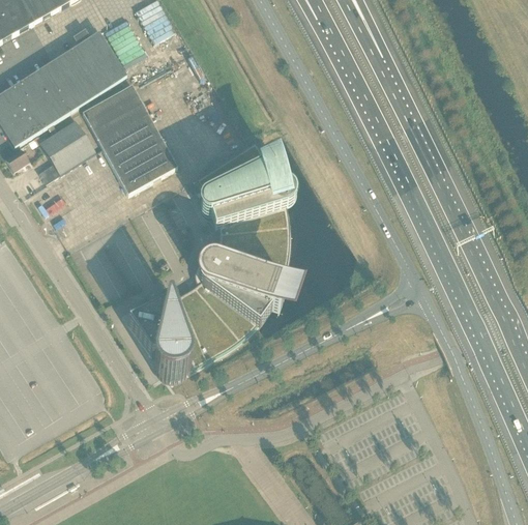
[(0,40),(37,19),(30,4),(27,0),(0,0),(0,40)]
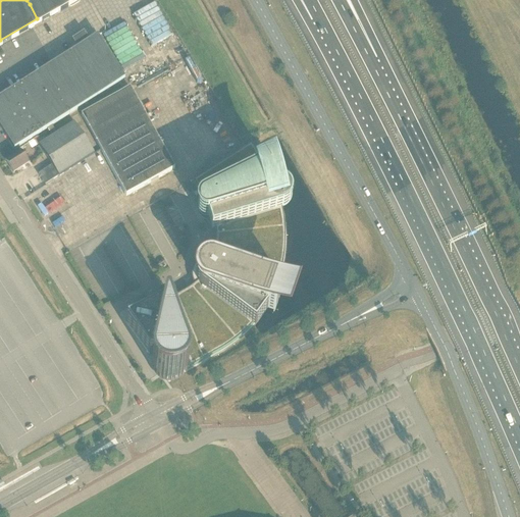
[(27,0),(30,4),(37,18),(70,0),(27,0)]
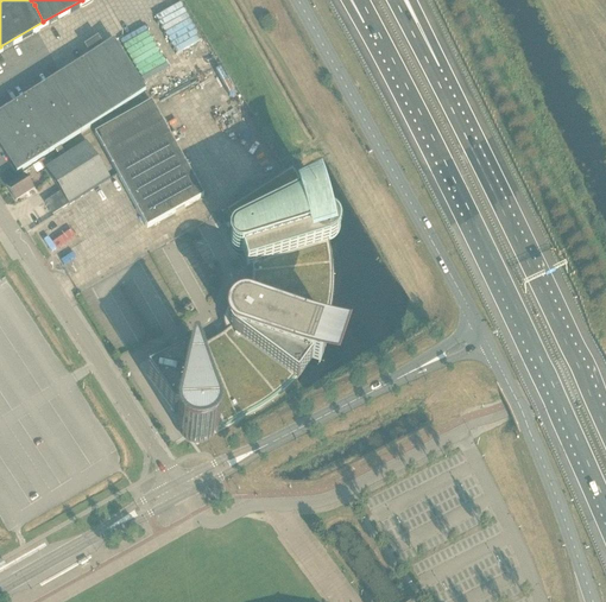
[(111,36),(79,57),(0,106),(0,146),(14,169),(143,87),(111,36)]
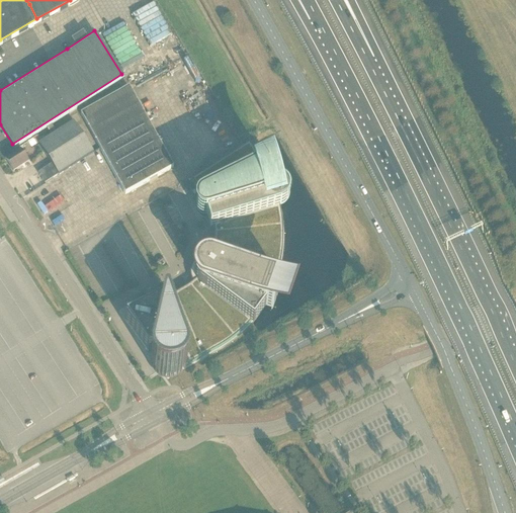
[(131,72),(118,53),(112,56),(124,76),(131,72)]
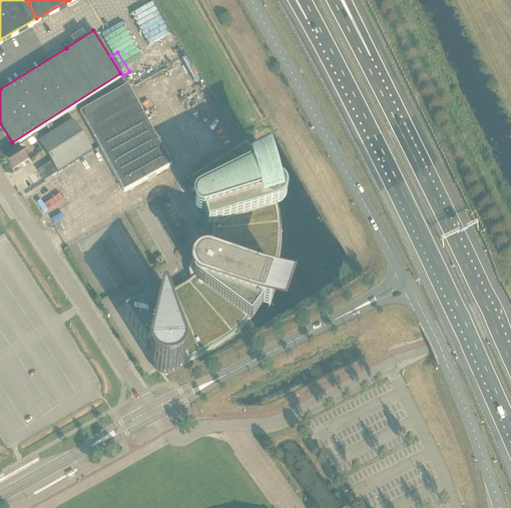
[(121,188),(169,161),(125,82),(78,108),(121,188)]
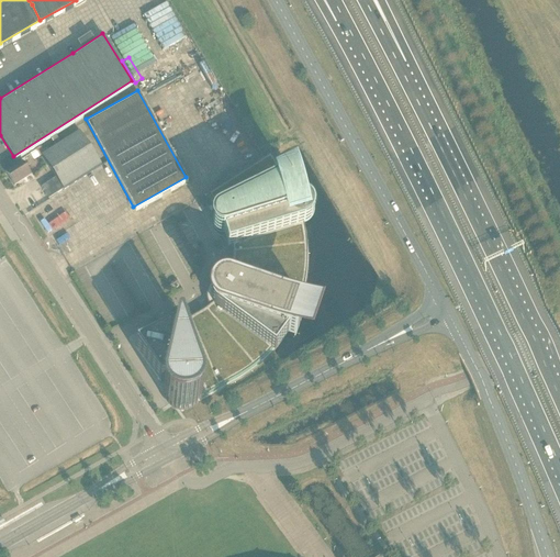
[(62,185),(99,160),(77,126),(58,138),(53,142),(42,149),(40,151),(54,173),(38,182),(46,195),(62,185)]
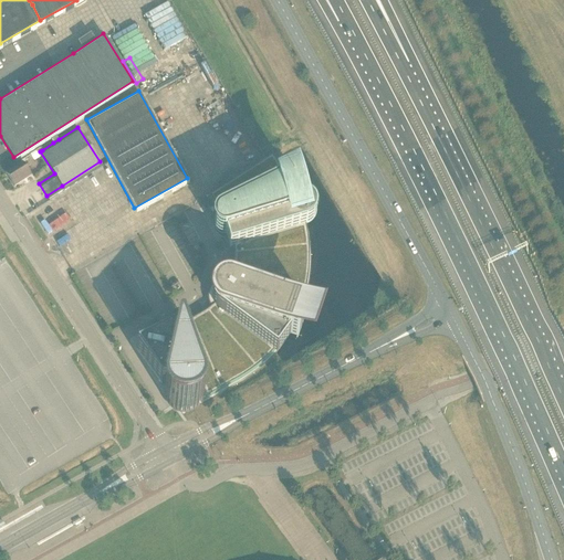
[(55,133),(50,136),(53,143),(59,139),(55,133)]
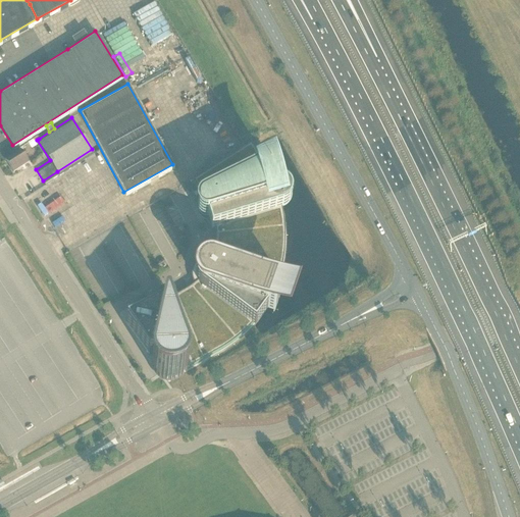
[(35,133),(31,136),(35,141),(37,140),(39,139),(36,134),(35,134),(35,133)]
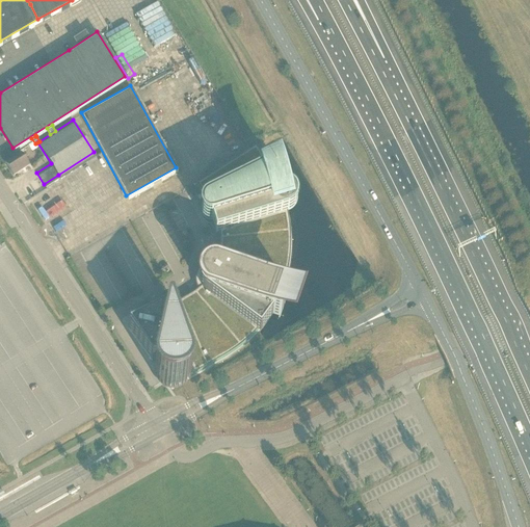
[(196,180),(207,198),(208,198),(208,199),(217,193),(270,167),(256,142),(196,180)]
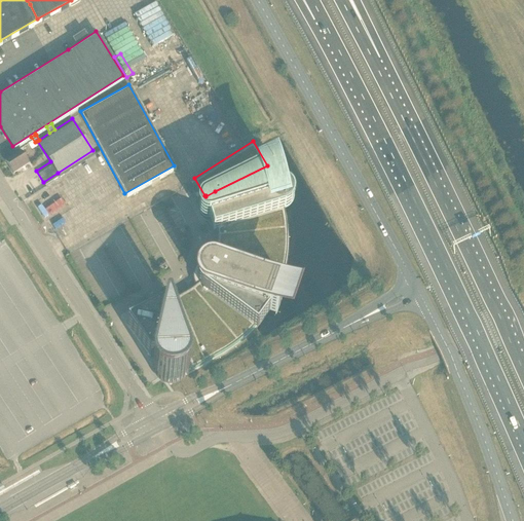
[(4,157),(11,169),(27,159),(20,148),(4,157)]
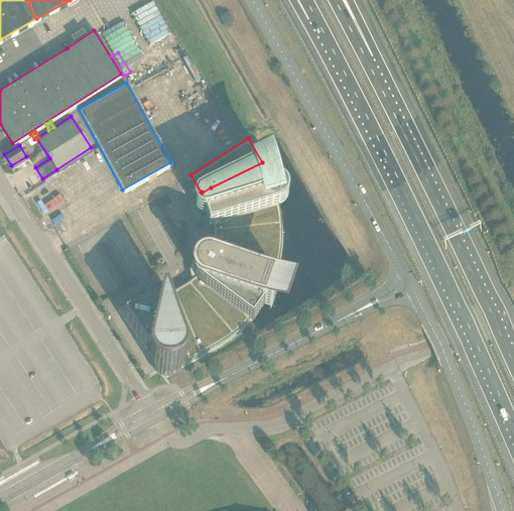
[(202,193),(202,192),(201,192),(198,194),(197,195),(195,199),(195,202),(196,206),(198,208),(201,210),(202,210),(206,210),(209,209),(210,213),(211,217),(212,221),(276,202),(276,201),(273,189),(269,177),(264,166),(262,162),(211,187),(202,193)]
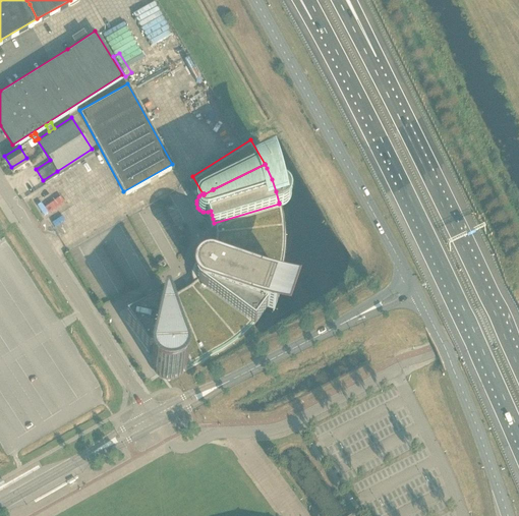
[(214,244),(211,254),(223,259),(274,276),(278,262),(281,247),(282,232),(282,218),(279,203),(279,204),(214,223),(215,233),(214,244)]
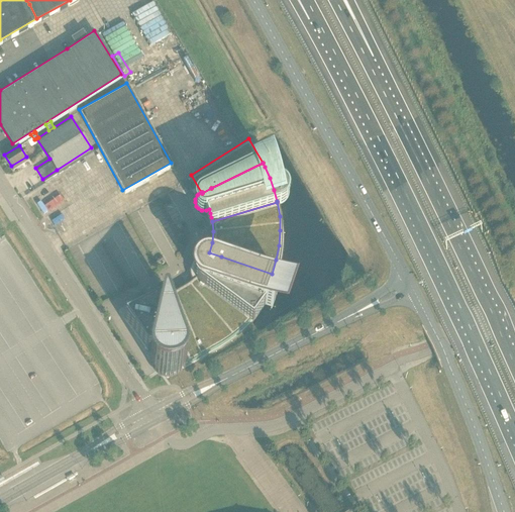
[(198,278),(204,282),(248,314),(258,302),(266,288),(272,274),(221,257),(209,252),(208,252),(206,252),(201,253),(197,256),(194,260),(192,258),(190,261),(190,263),(189,266),(193,266),(193,268),(193,270),(194,273),(195,274),(196,276),(198,278)]
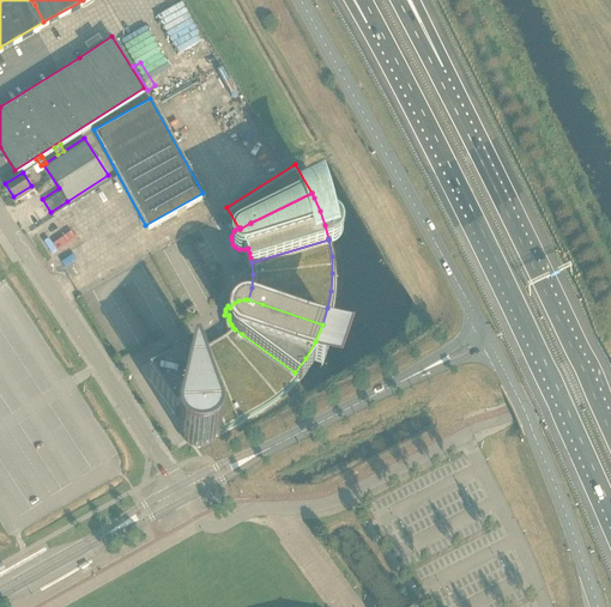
[(221,333),(207,340),(217,358),(203,365),(217,413),(241,400),(247,411),(265,400),(280,388),(295,372),(242,334),(235,329),(233,327),(231,325),(228,328),(224,331),(221,333)]
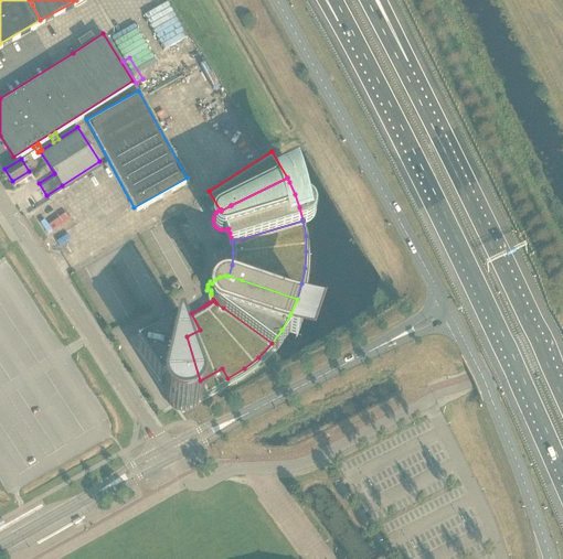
[(180,406),(227,378),(222,368),(200,380),(187,336),(200,330),(191,313),(172,324),(173,325),(174,324),(177,325),(176,331),(171,334),(167,328),(135,345),(168,389),(169,388),(168,388),(169,385),(174,386),(178,390),(171,395),(180,406)]
